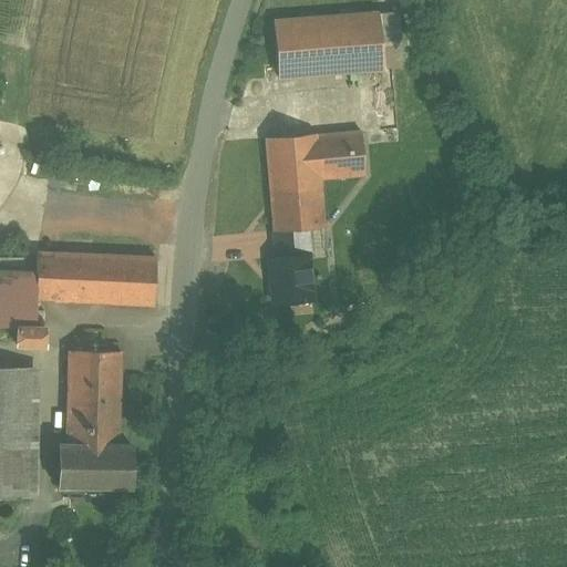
[(379,13),(274,22),(278,78),(383,69),(379,13)]
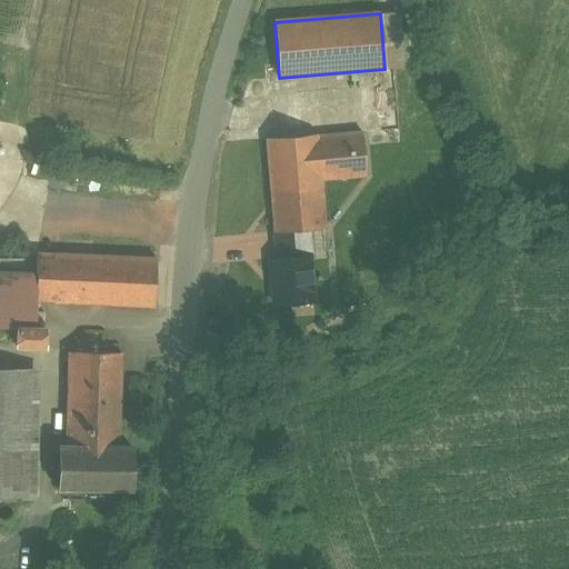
[(362,131),(318,136),(318,135),(267,139),(269,173),(289,171),(290,178),(321,176),(321,180),(366,176),(362,131)]
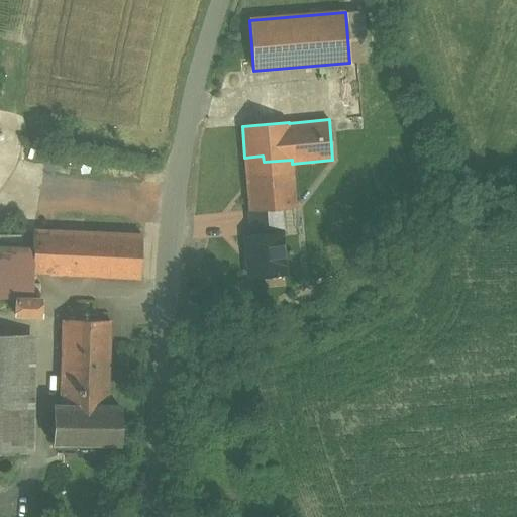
[(70,148),(27,140),(23,161),(67,168),(70,148)]
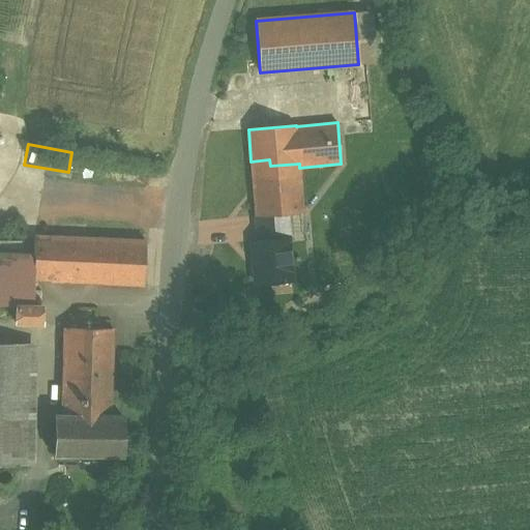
[(299,164),(270,166),(269,159),(251,162),(256,216),(288,213),(303,212),(299,168),(299,164)]
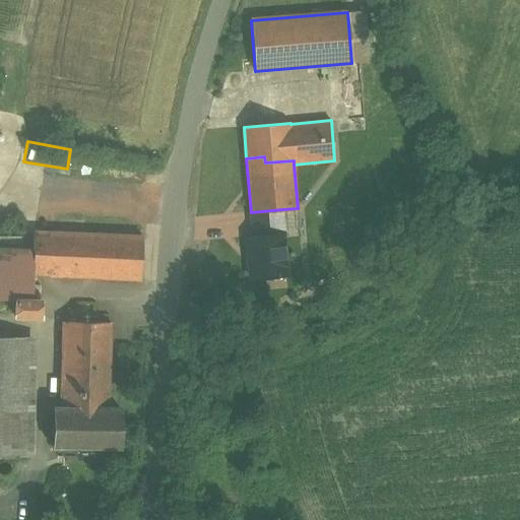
[(282,209),(251,212),(253,236),(281,234),(282,235),(285,235),(282,209)]
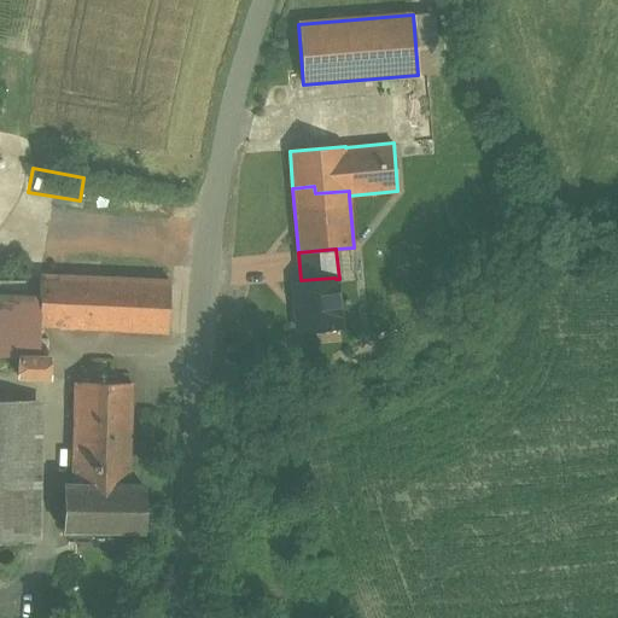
[(170,281),(39,274),(39,295),(38,326),(39,326),(168,333),(170,281)]
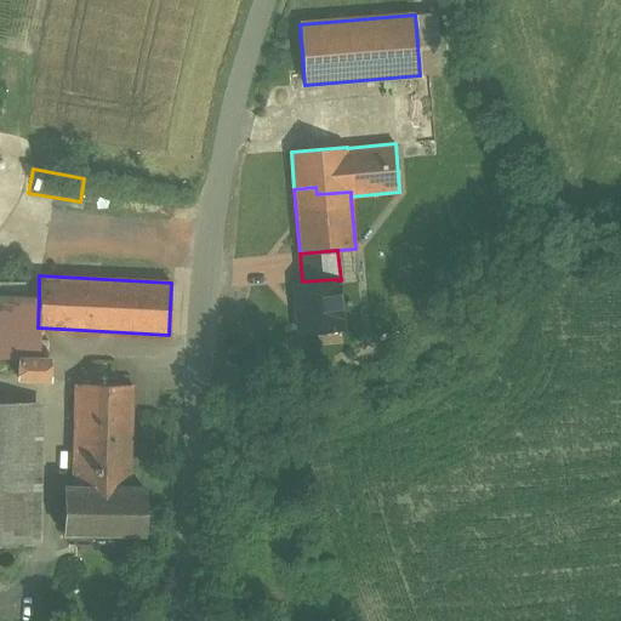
[(302,281),(296,283),(300,332),(341,329),(337,280),(336,279),(302,281)]
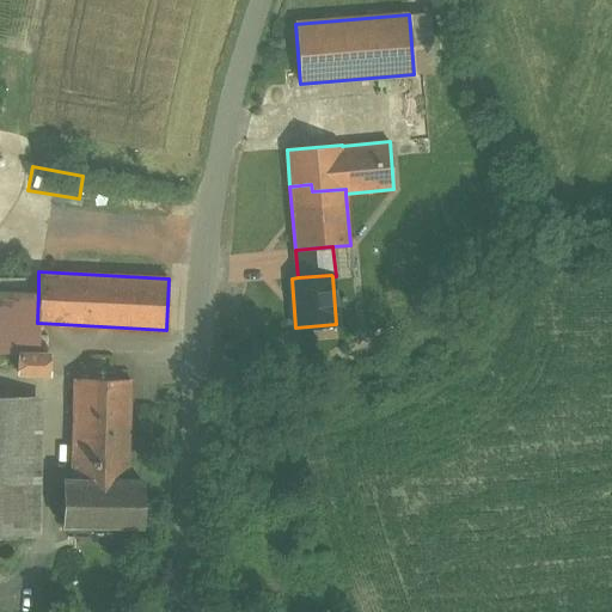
[(38,292),(0,289),(0,352),(18,353),(17,372),(47,372),(47,336),(38,335),(38,323),(37,323),(38,292)]
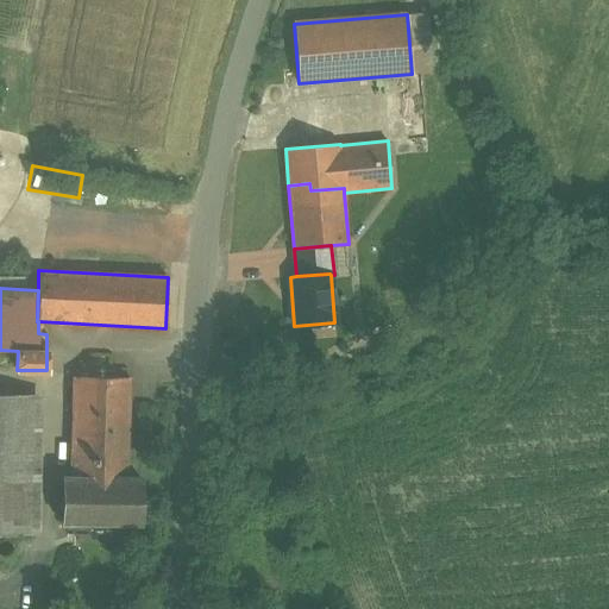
[(130,377),(73,377),(70,477),(64,477),(63,522),(139,523),(140,478),(126,477),(130,377)]
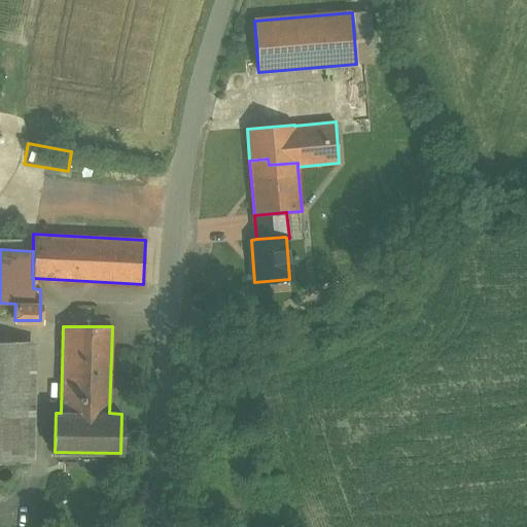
[(21,341),(0,340),(0,460),(18,461),(21,341)]
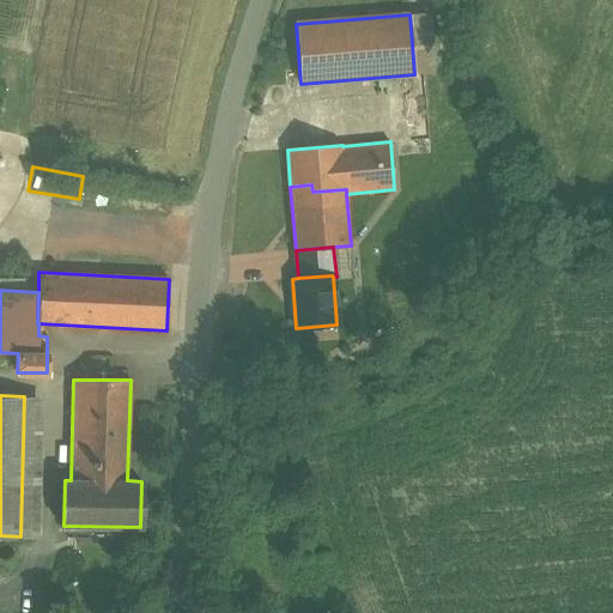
[(4,541),(0,541),(0,558),(0,559),(2,559),(6,559),(8,558),(10,557),(12,554),(13,551),(12,547),(11,545),(10,542),(7,541),(4,541)]
